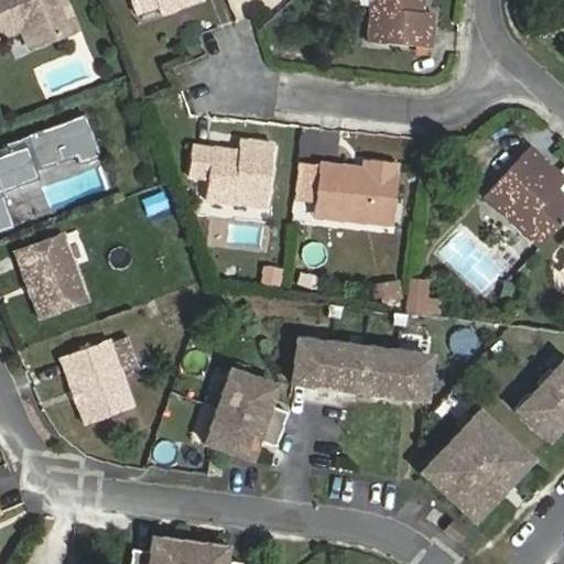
[(62,2),(61,0),(0,0),(0,36),(20,30),(28,50),(62,35),(51,7),(62,2)]
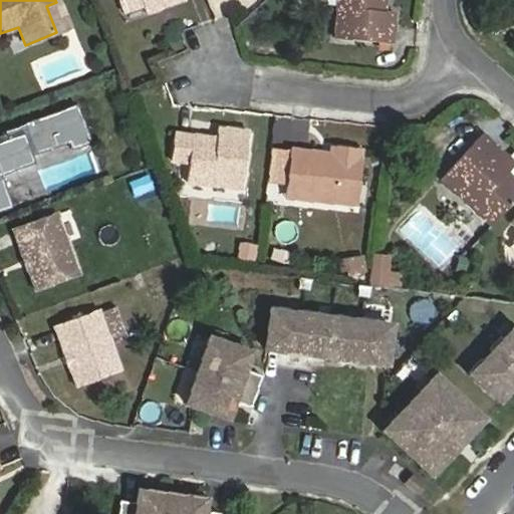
[(182,0),(117,0),(122,11),(152,0),(156,10),(182,0)]
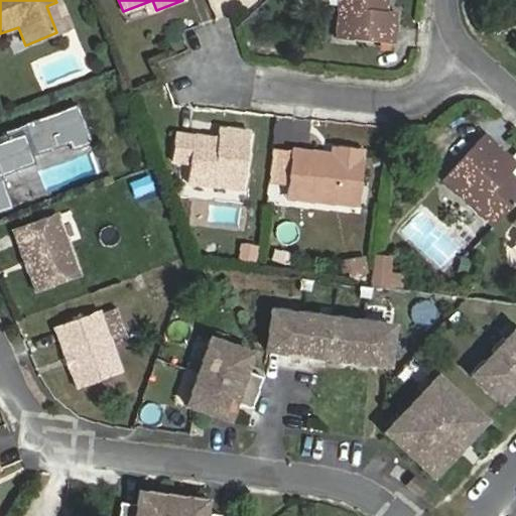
[(339,0),(337,38),(393,43),(395,22),(385,22),(386,0),(339,0)]
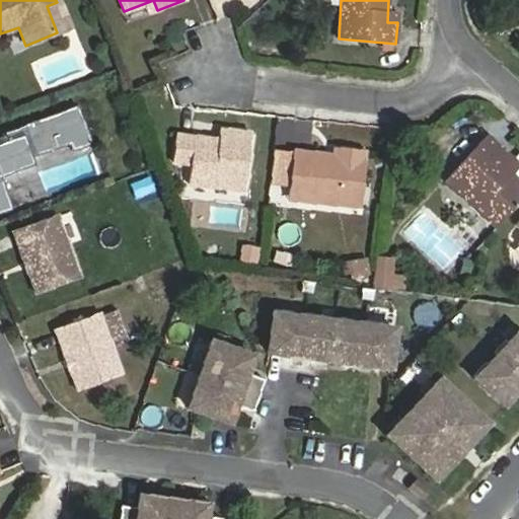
[(57,2),(47,6),(57,32),(68,28),(57,2)]
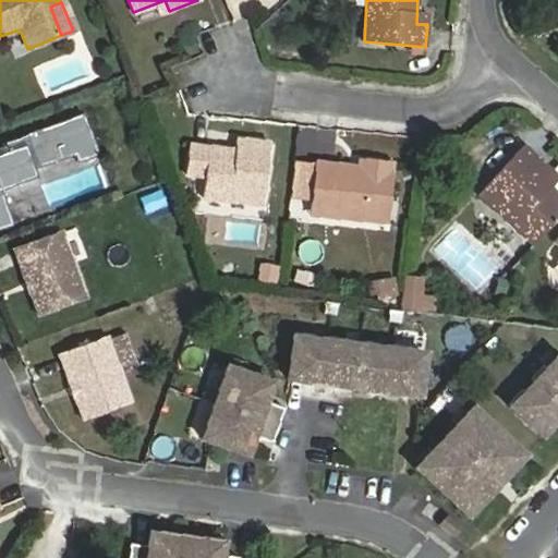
[(0,214),(7,211),(0,193),(0,191),(36,178),(33,170),(72,155),(75,164),(97,155),(82,113),(0,144),(0,146),(2,154),(0,154),(0,214)]
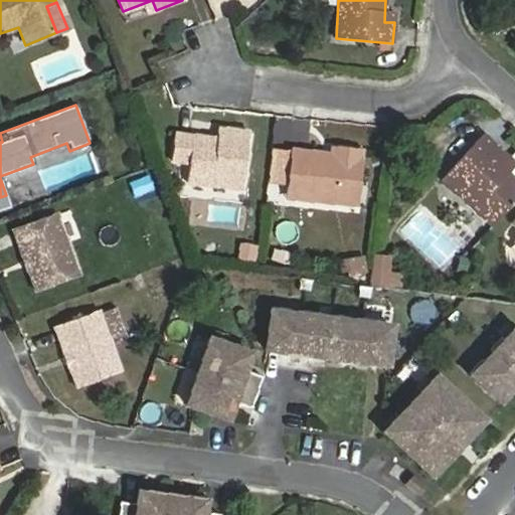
[(187,182),(217,186),(242,188),(249,133),(218,129),(217,139),(174,135),(171,161),(189,163),(187,182)]
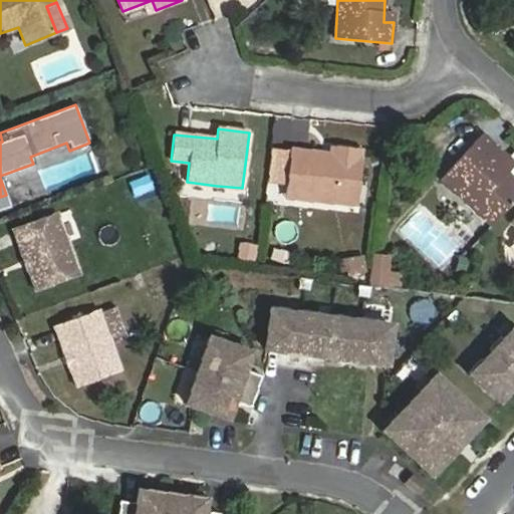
[(492,227),(513,202),(513,178),(501,166),(508,159),(482,135),(441,179),(492,227)]
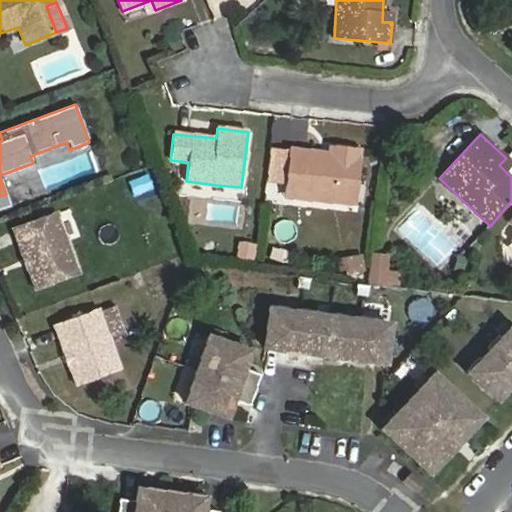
[(285,182),(285,186),(301,187),(300,199),(355,204),(361,149),(328,146),(327,157),(306,155),(307,149),(289,148),(289,152),(285,182)]
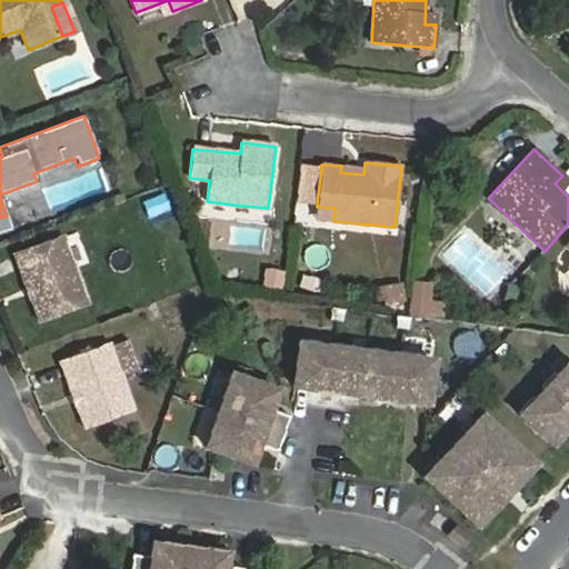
[(317,202),(321,169),(307,168),(303,200),(317,202)]
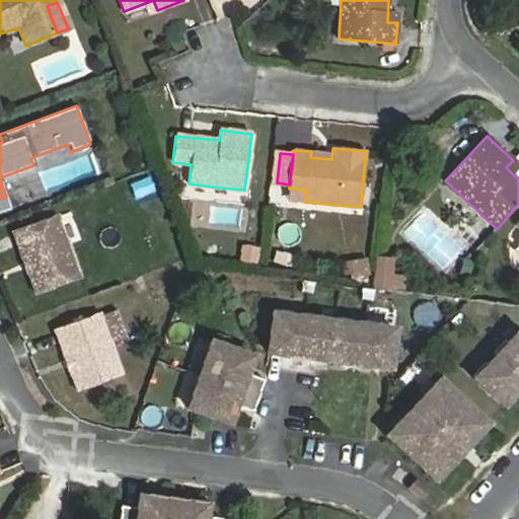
[(289,187),(274,187),(274,204),(289,204),(289,187)]
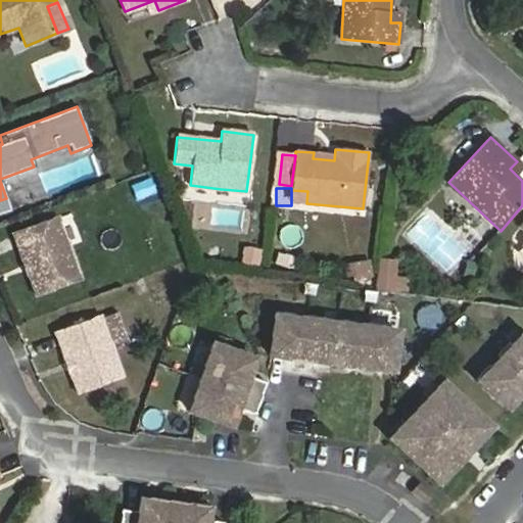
[(0,215),(11,211),(6,198),(0,200),(0,215)]
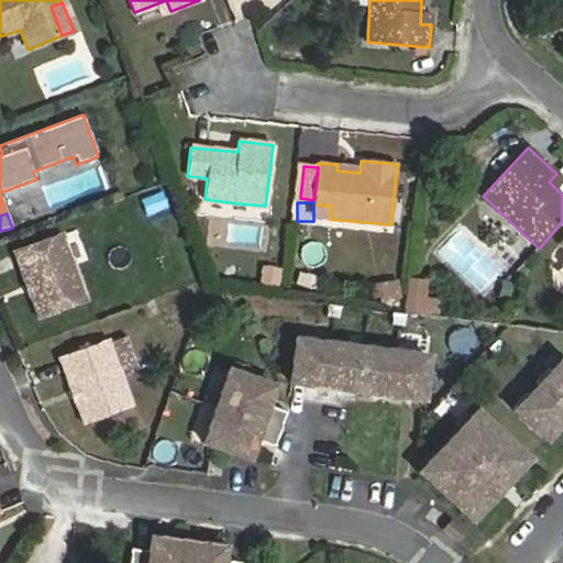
[(61,235),(12,253),(37,320),(86,301),(61,235)]
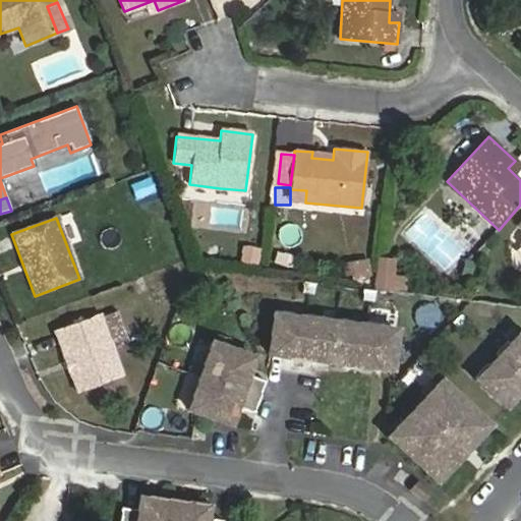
[(368,256),(342,264),(346,281),(373,274),(368,256)]
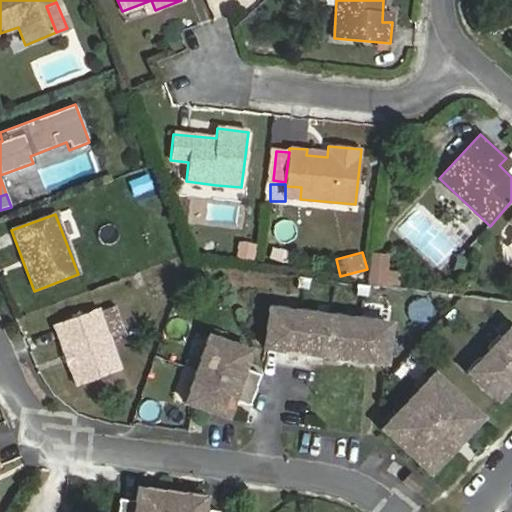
[(370,284),(400,285),(401,270),(389,270),(390,253),(372,252),(370,284)]
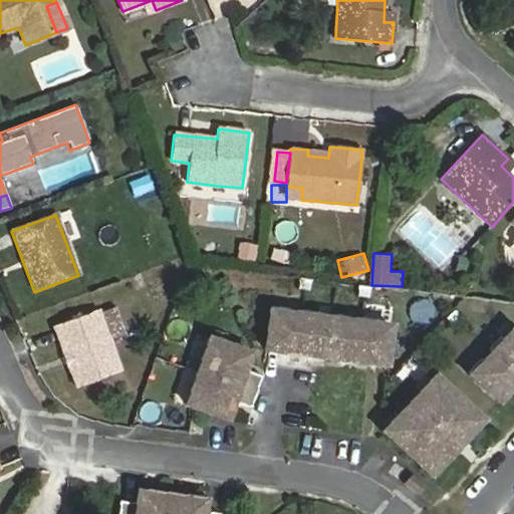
[(275,307),(269,351),(284,353),(285,348),(301,350),(300,355),(315,357),(316,352),(332,354),(331,359),(346,360),(346,356),(362,358),(362,363),(377,364),(377,360),(394,362),(398,327),(386,326),(386,321),(367,319),(367,323),(354,322),(354,317),(337,315),(336,319),(323,318),(324,313),(306,311),(305,316),(292,314),(293,310),(275,307)]
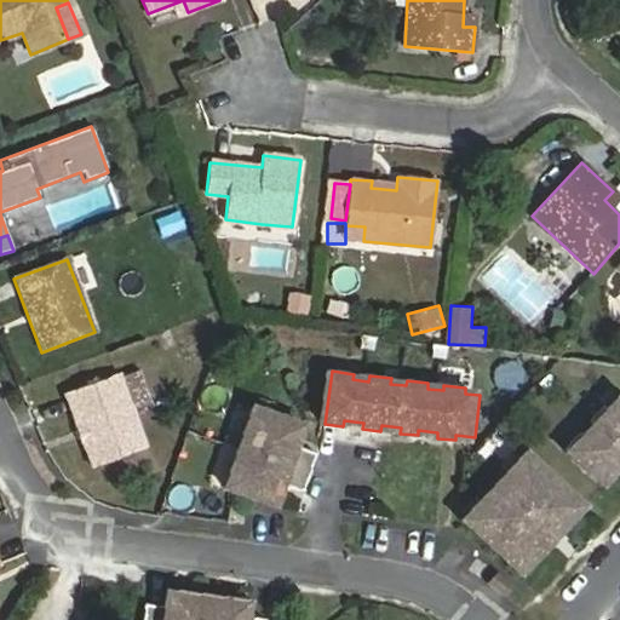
[(116,375),(64,395),(91,469),(144,449),(130,411),(119,383),(116,375)]
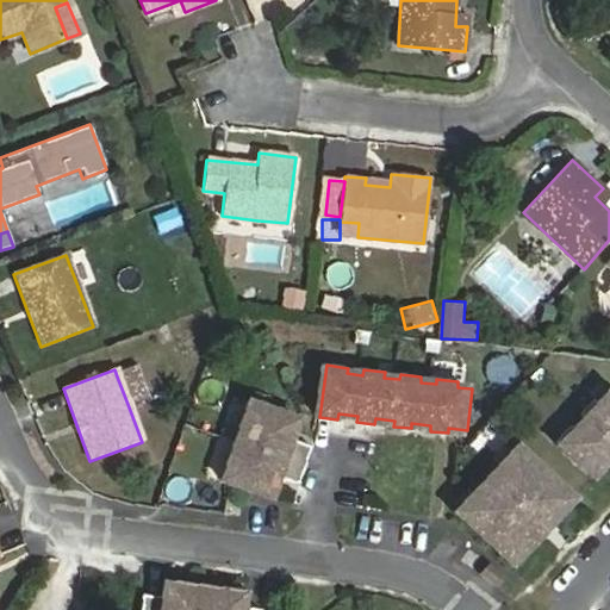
[(134,371),(117,377),(128,404),(144,398),(134,371)]
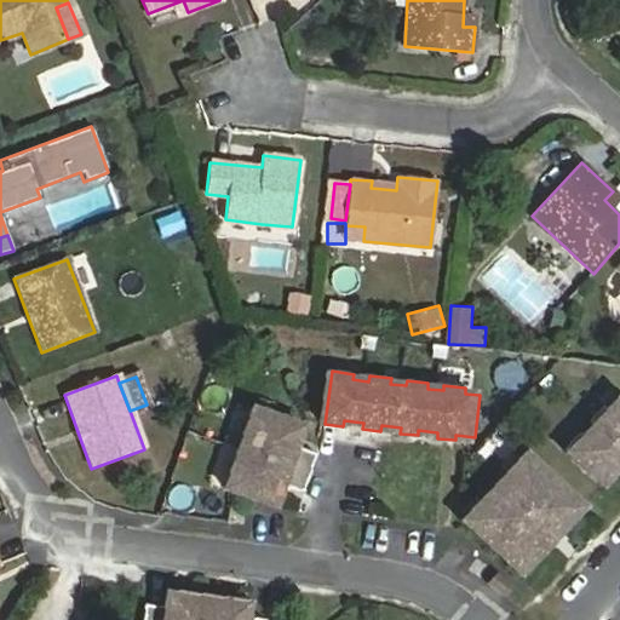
[(580,431),(566,447),(606,482),(618,470),(613,466),(619,458),(619,397),(608,408),(604,405),(590,420),(595,424),(584,435),(580,431)]
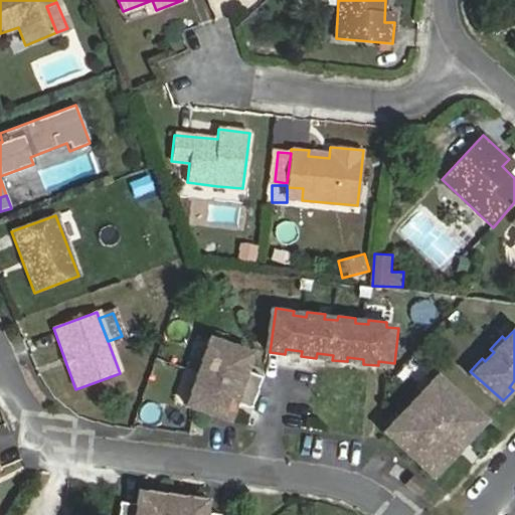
[(208,341),(185,406),(226,420),(232,401),(250,407),(261,377),(243,371),(248,355),(208,341)]
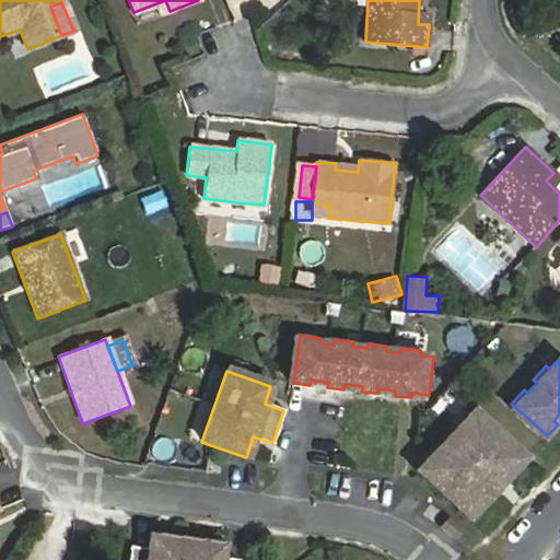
[(476,410),(421,470),(473,517),(489,500),(477,489),(499,465),(511,476),(527,457),(476,410)]
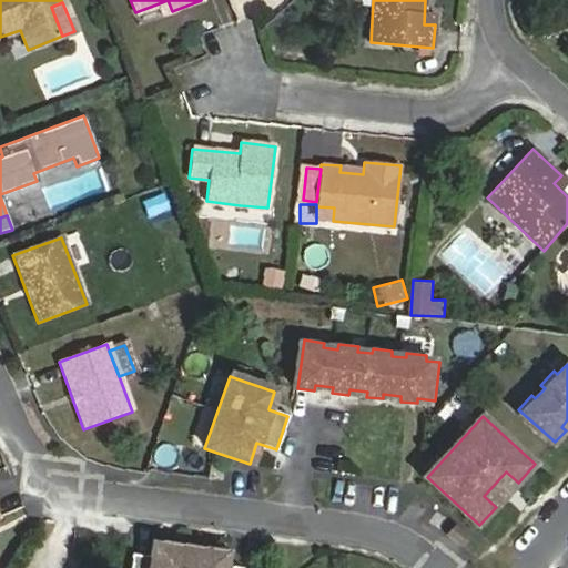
[(152,563),(133,559),(132,567),(225,567),(227,554),(211,551),(211,558),(190,556),(170,553),(171,546),(154,545),(152,563)]
